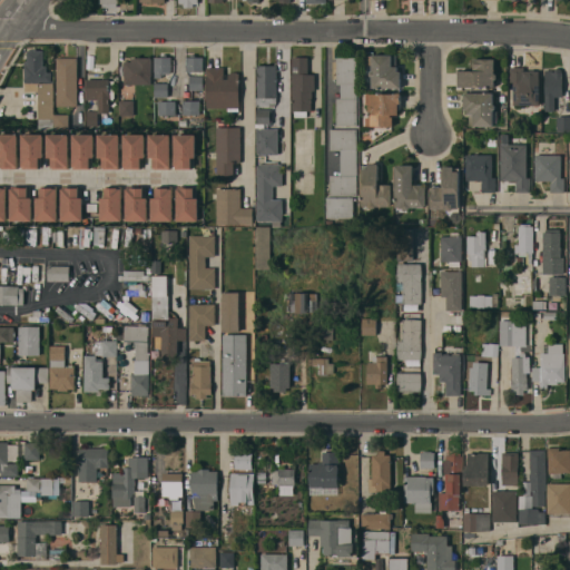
[(53,128),(39,128),(39,94),(36,94),(36,91),(26,91),(26,81),(25,81),(25,61),(28,61),(28,50),(31,50),(31,48),(38,48),(38,50),(43,50),(43,65),(47,65),(47,71),(51,71),(51,81),(40,81),(40,82),(53,82),(53,128)]
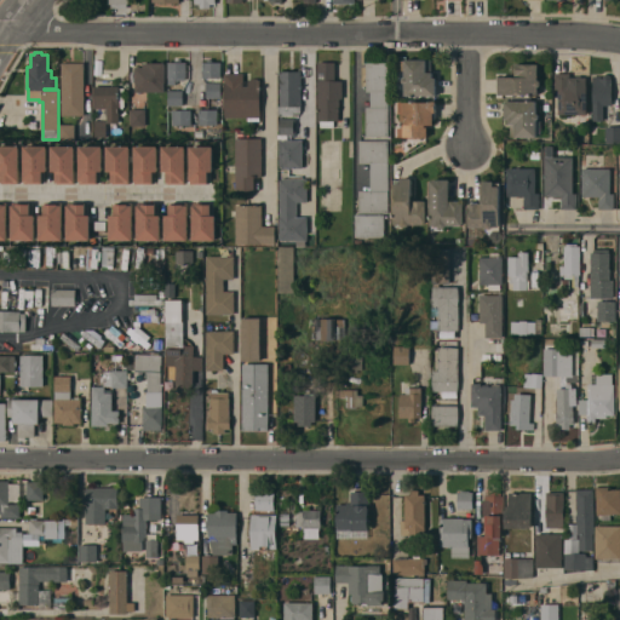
[(406,59),(431,59),(431,72),(434,72),(434,78),(436,78),(436,95),(406,95),(406,82),(403,81),(403,78),(406,76),(406,59)]
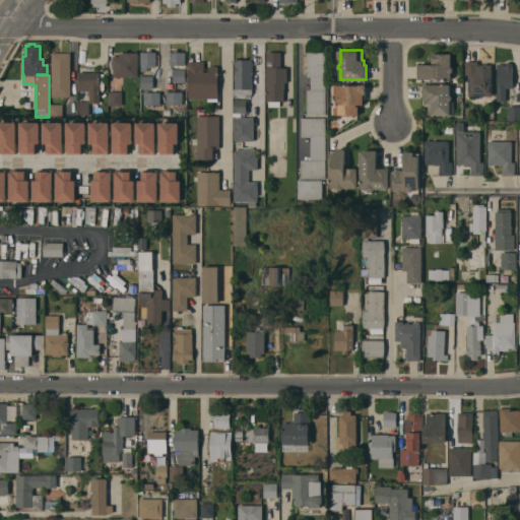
[(156,52),(156,65),(155,65),(155,67),(149,67),(147,67),(147,70),(141,70),(141,64),(141,51),(156,52)]
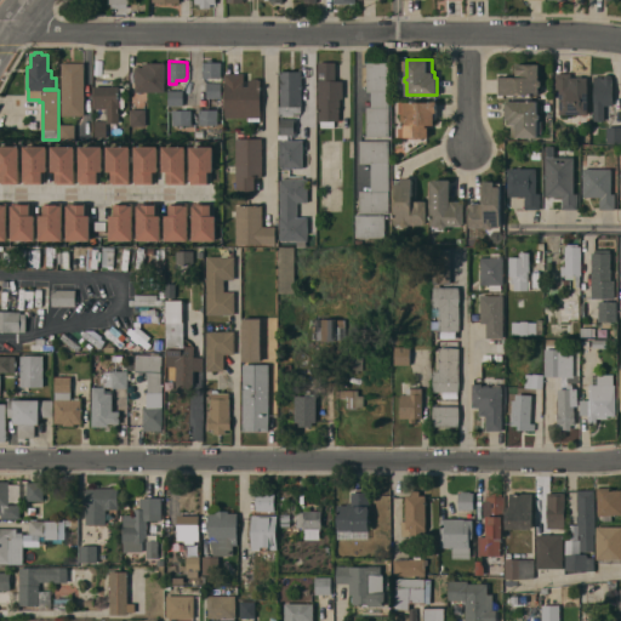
[(222,77),(204,77),(204,61),(222,61),(222,77)]
